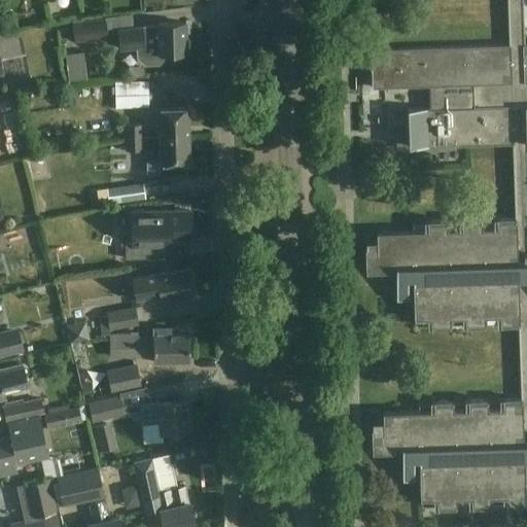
[(153,0),(153,12),(167,12),(167,0),(153,0)]
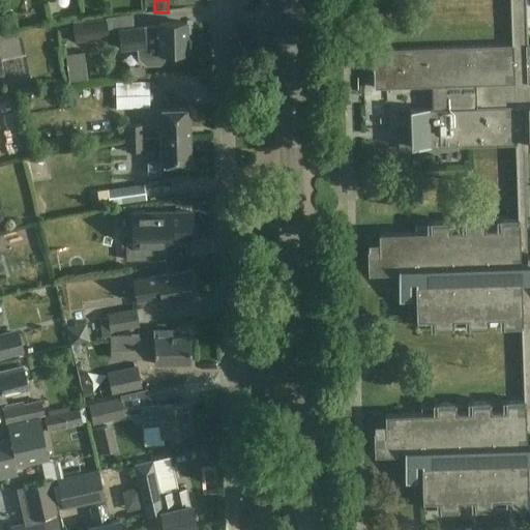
[(529,45),(528,45),(527,7),(511,7),(513,46),(374,50),(375,88),(431,86),(432,109),(410,110),(412,148),(517,144),(518,182),(529,181),(529,45)]
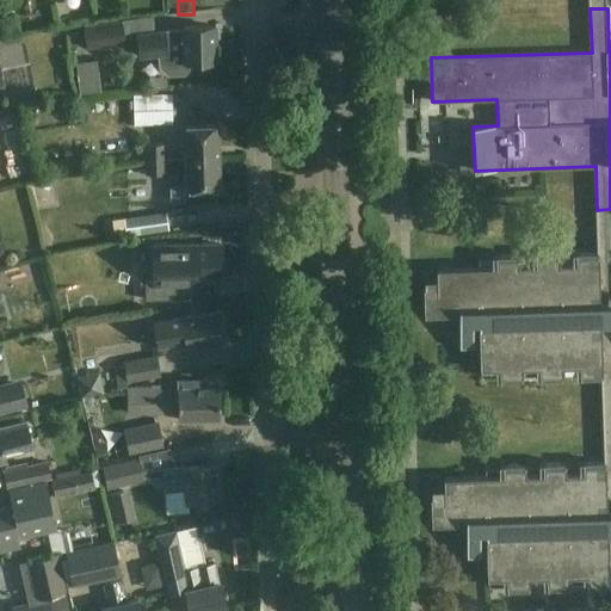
[(124,45),(122,23),(85,28),(87,49),(124,45)]
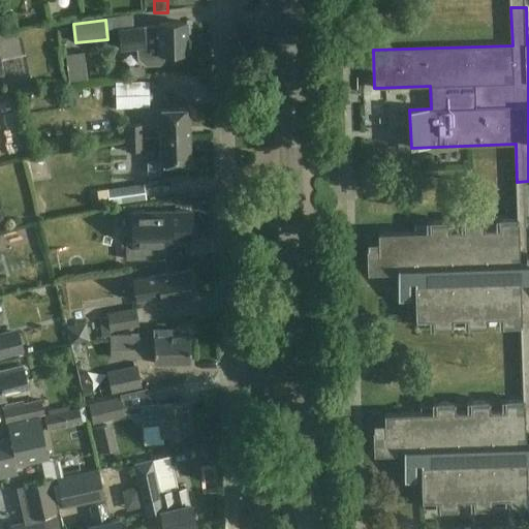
[(187,54),(186,23),(158,24),(158,26),(142,27),(118,30),(121,49),(137,48),(139,58),(147,64),(160,64),(163,60),(163,54),(187,54)]
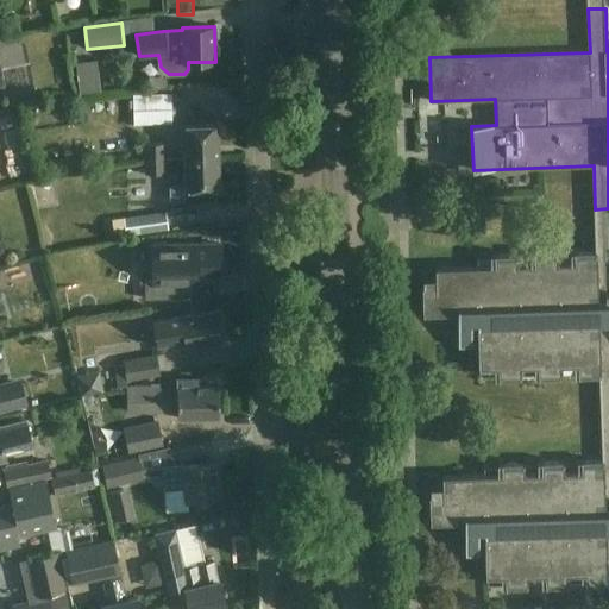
[(183,126),(184,158),(219,157),(218,125),(183,126)]
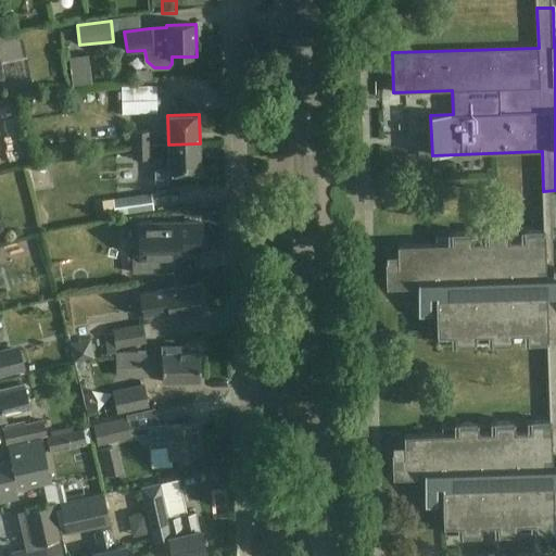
[(131,144),(152,144),(151,131),(131,133),(131,144)]
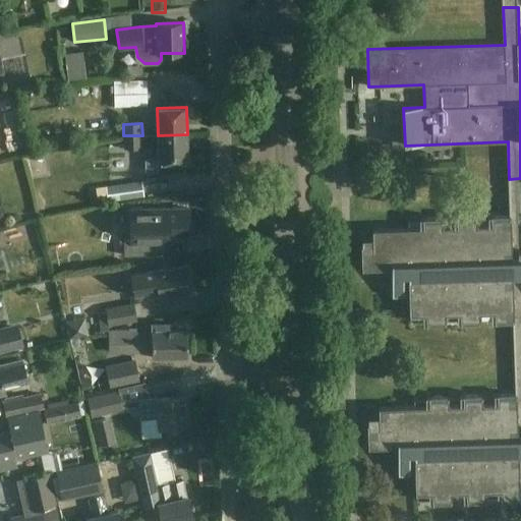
[(142,135),(123,135),(123,150),(158,149),(158,162),(188,161),(187,134),(158,135),(142,136),(142,135)]
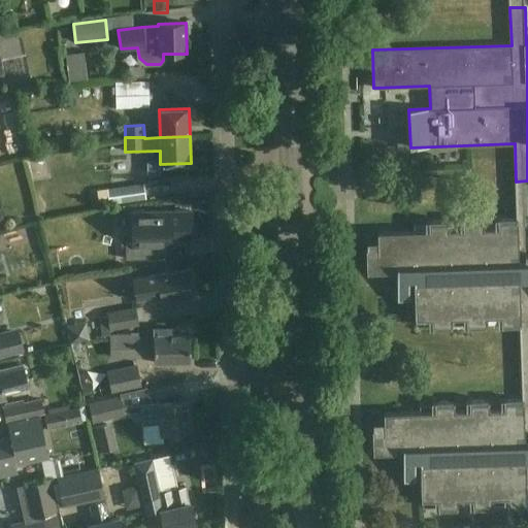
[(522,362),(527,362),(527,180),(516,182),(517,220),(496,220),(496,229),(484,229),(484,221),(461,221),(461,230),(450,230),(449,222),(426,223),(427,231),(378,233),(378,249),(367,249),(367,272),(397,271),(398,301),(409,300),(409,282),(415,282),(416,320),(429,319),(430,328),(452,327),(452,319),(464,318),(464,327),(487,326),(487,318),(498,317),(499,326),(520,325),(522,362)]
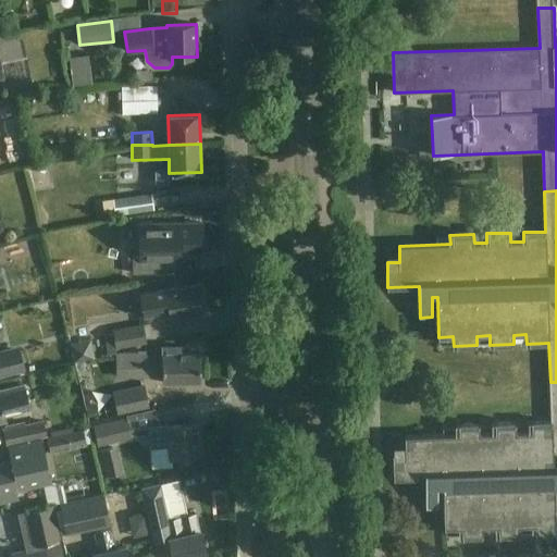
[(153,211),(151,195),(118,200),(120,215),(153,211)]
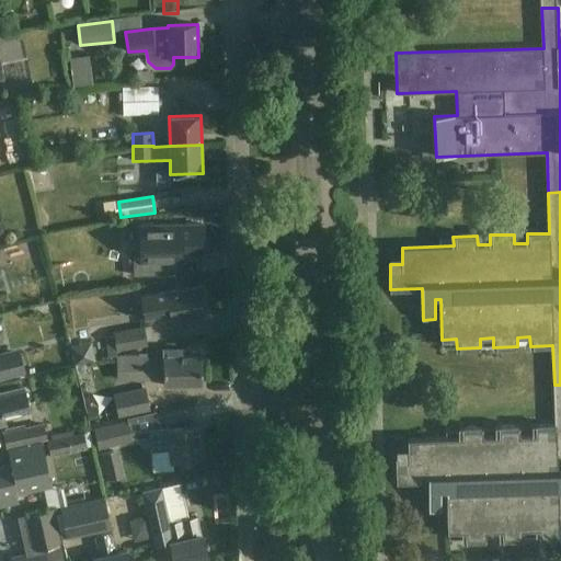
[(205,253),(204,225),(169,226),(169,240),(150,241),(150,259),(133,259),(134,277),(161,276),(160,259),(170,259),(170,261),(182,260),(182,253),(205,253)]
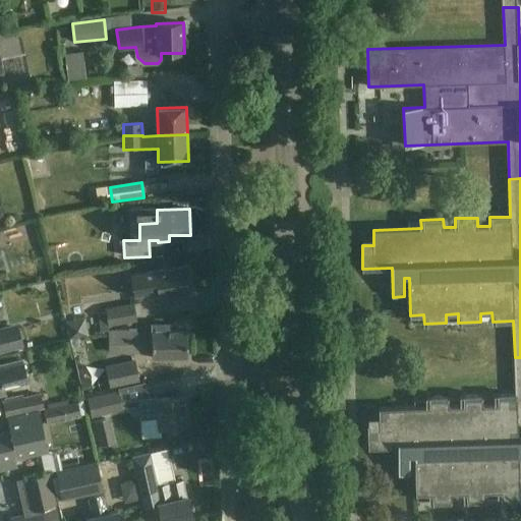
[(50,229),(58,265),(115,251),(107,216),(50,229)]
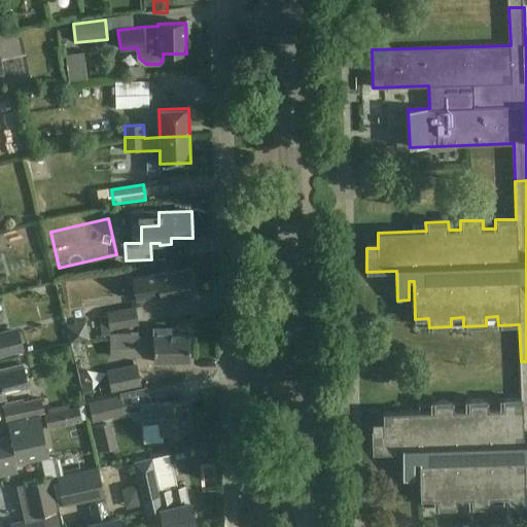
[(194,293),(188,269),(133,280),(137,302),(161,296),(162,300),(194,293)]
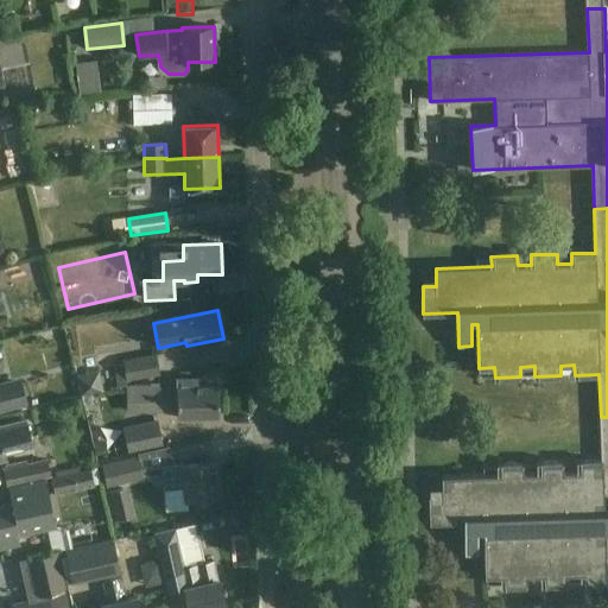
[(160,377),(157,355),(124,360),(126,382),(160,377)]
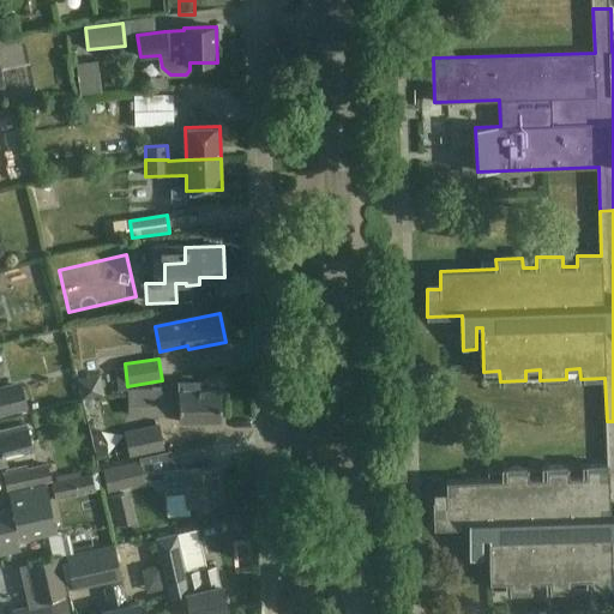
[(0,417),(28,410),(20,384),(0,387),(0,417)]
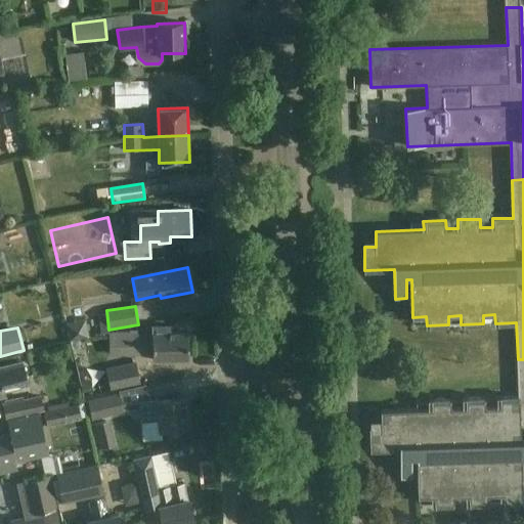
[(128,346),(128,355),(154,355),(154,359),(189,359),(189,333),(154,333),(154,335),(128,335),(128,346)]
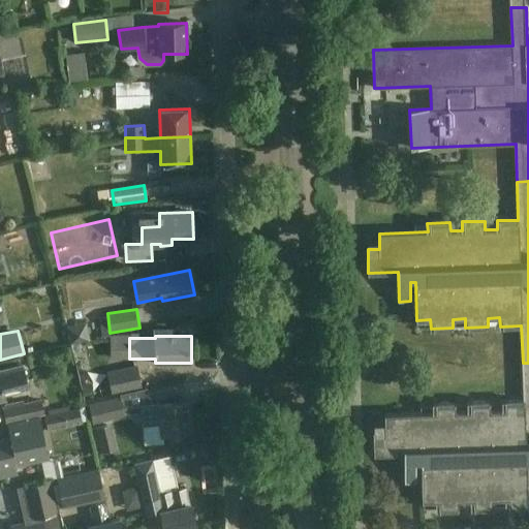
[(528,363),(523,363),(524,401),(502,401),(502,410),(491,410),(491,402),(467,403),(468,411),(456,411),(456,403),(433,404),(433,412),(385,414),(385,430),(374,430),(374,454),(404,454),(405,483),(416,483),(416,463),(422,462),(423,501),(436,501),(436,509),(459,508),(459,500),(471,499),(471,508),(494,507),(494,499),(505,498),(505,507),(528,506),(528,498),(528,497),(528,363)]
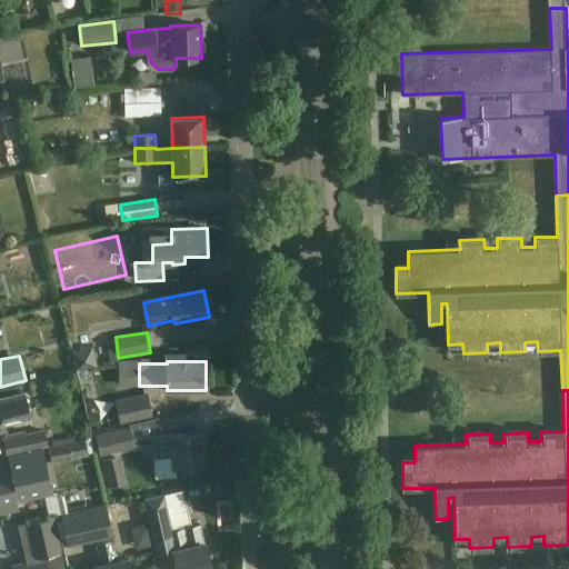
[(28,410),(25,395),(0,400),(0,431),(6,430),(2,417),(28,410)]
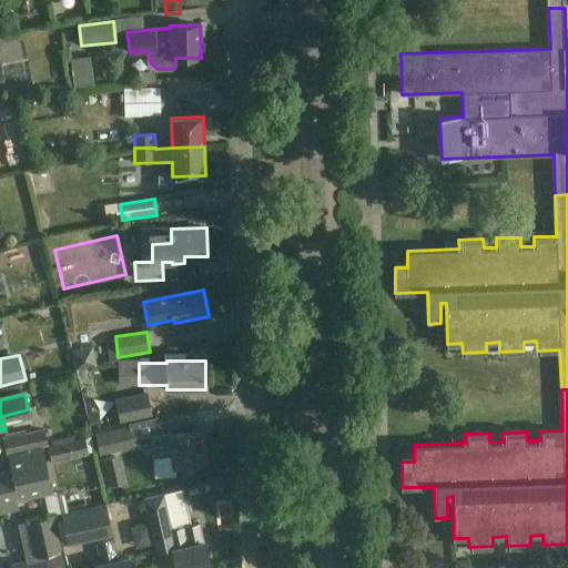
[(100,455),(134,446),(130,428),(95,436),(100,455)]
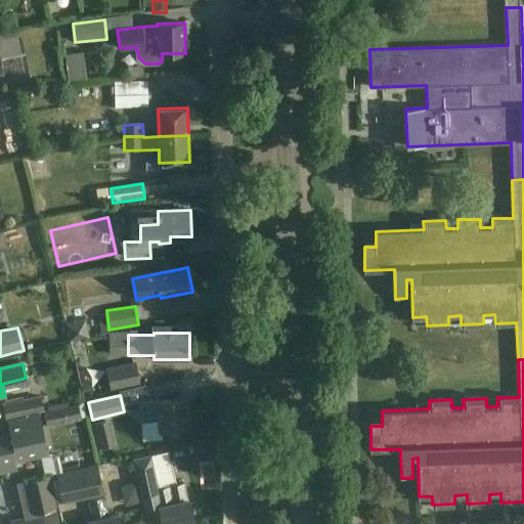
[(6,421),(25,417),(44,412),(41,397),(23,401),(22,397),(6,401),(6,404),(2,404),(6,421)]
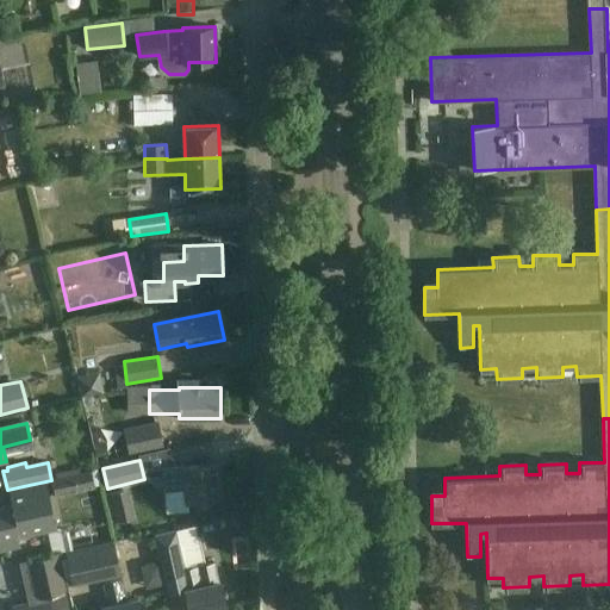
[(219,499),(216,464),(185,467),(184,465),(166,466),(169,514),(190,511),(188,503),(219,499)]
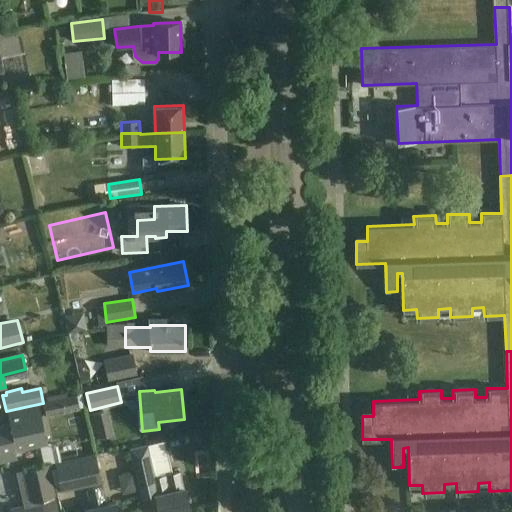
[(43,403),(46,418),(80,411),(77,396),(66,398),(65,394),(46,398),(47,402),(43,403)]
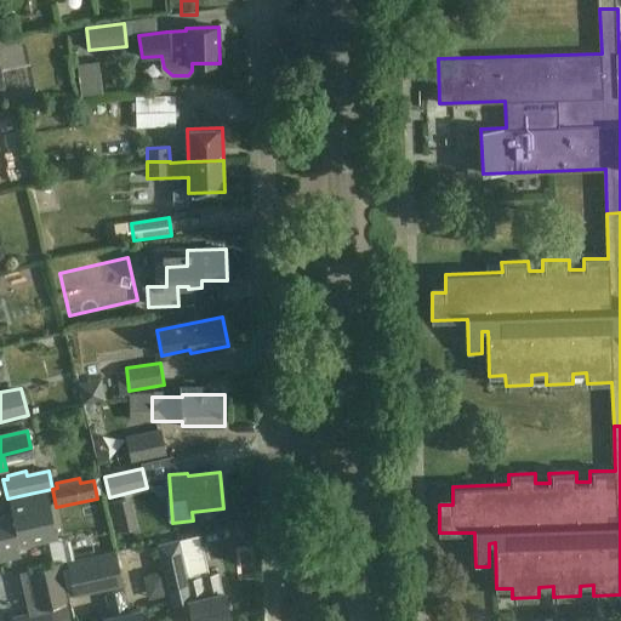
[(0,518),(0,560),(21,556),(20,550),(47,543),(52,564),(79,557),(77,545),(61,548),(58,534),(57,535),(47,493),(29,496),(32,505),(13,510),(15,514),(0,518)]
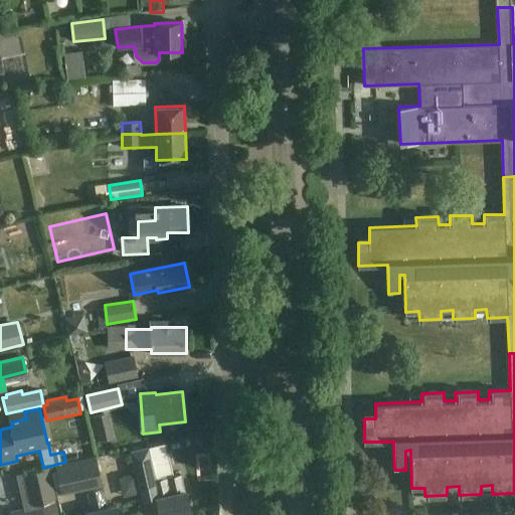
[(140,450),(129,452),(141,502),(152,499),(148,485),(151,484),(146,465),(144,465),(140,450)]
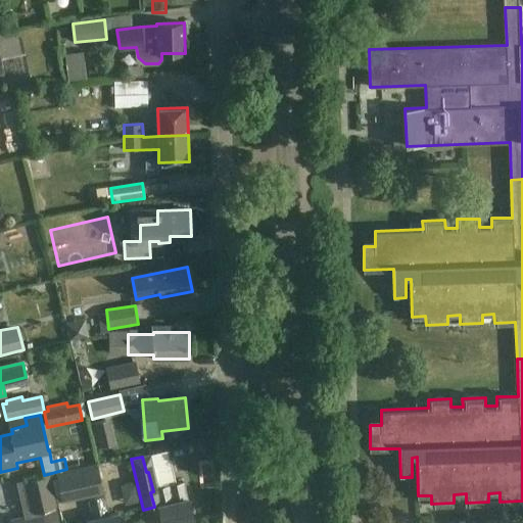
[(104,493),(97,466),(56,475),(62,504),(104,493)]
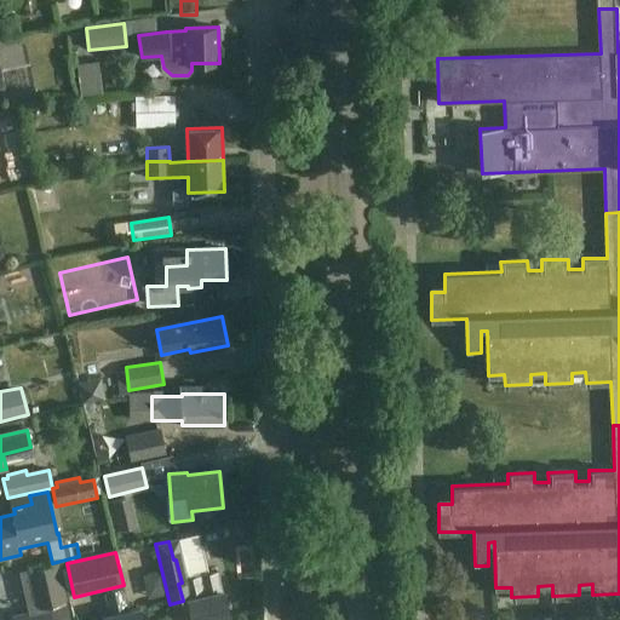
[(68,602),(58,564),(29,572),(38,609),(68,602)]
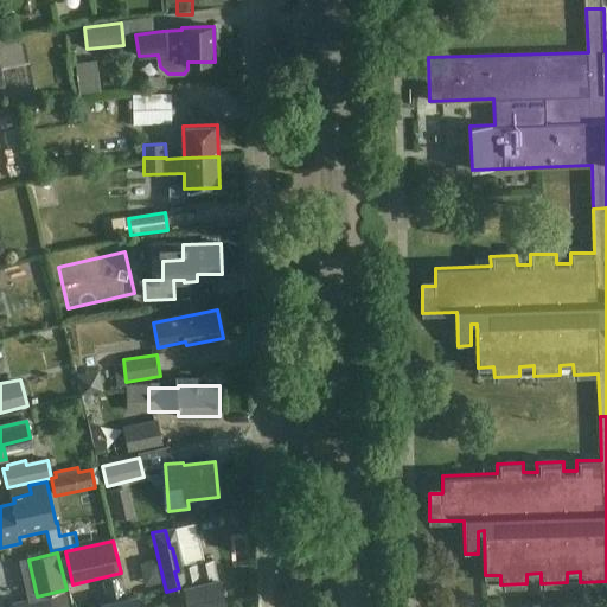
[(185,587),(184,587),(187,606),(215,606),(224,605),(218,579),(215,580),(210,561),(193,564),(195,572),(181,574),(185,587)]
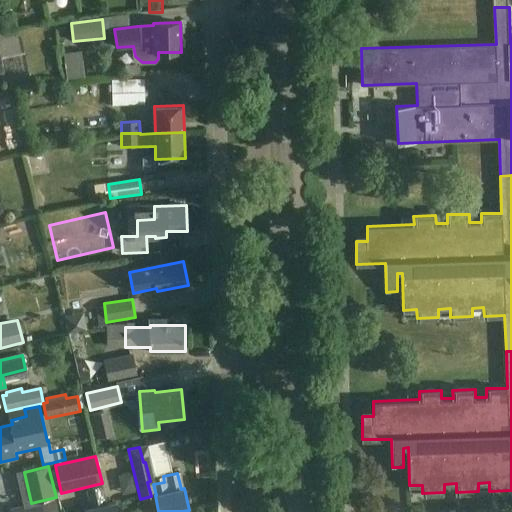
[(107,505),(103,486),(88,489),(92,508),(86,510),(86,511),(118,511),(116,503),(107,505)]
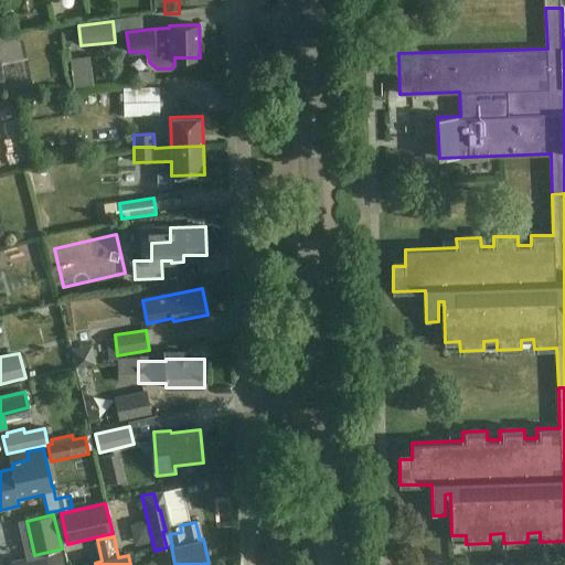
[(45,564),(44,555),(13,563),(13,564),(45,564)]
